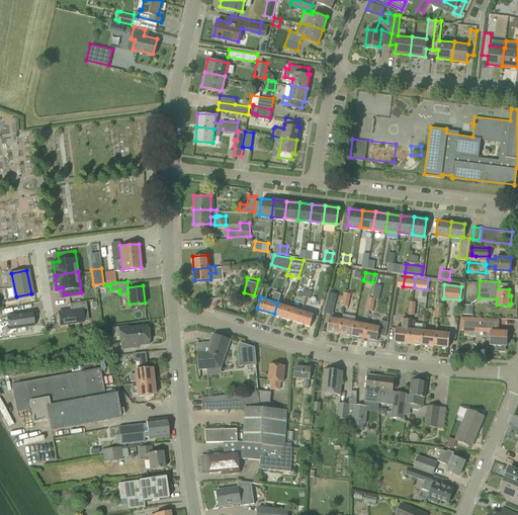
[(332,313),(335,299),(327,297),(324,312),(332,313)]
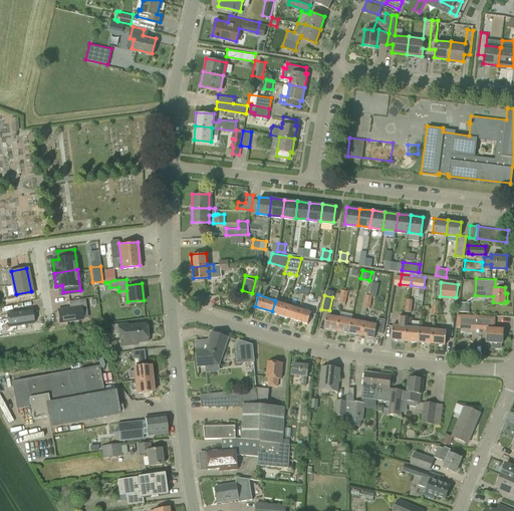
[(71,306),(59,308),(60,320),(83,317),(81,306),(86,306),(85,298),(70,300),(71,306)]
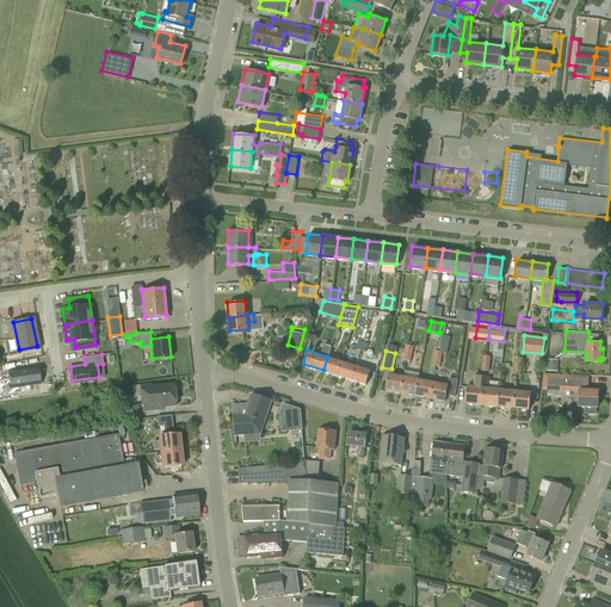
[(338,375),(341,360),(327,357),(323,370),(338,375)]
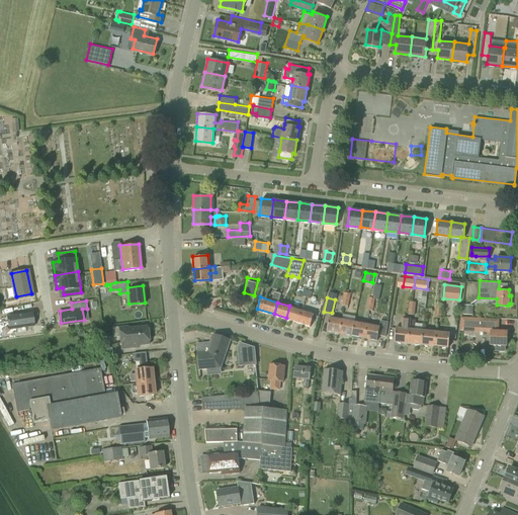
[(472,304),(463,303),(463,313),(472,313),(472,304)]
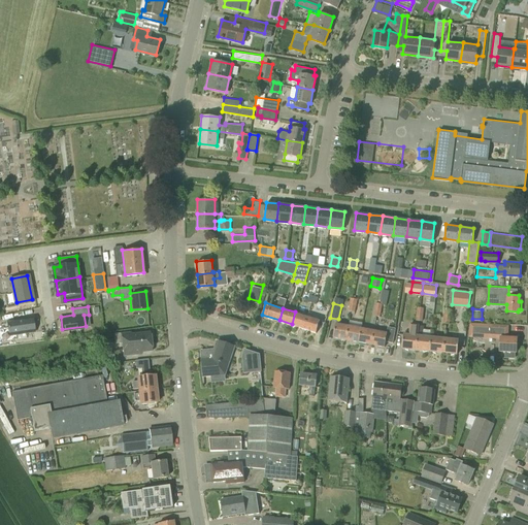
[(303,327),(307,316),(295,312),(292,324),(303,327)]
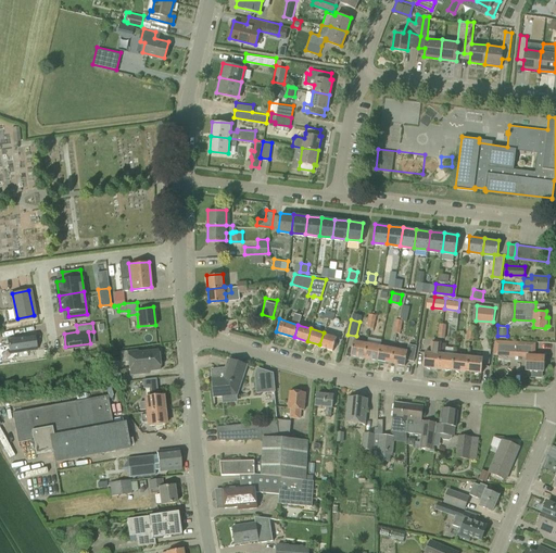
[(324,332),(319,344),(333,349),(337,337),(324,332)]
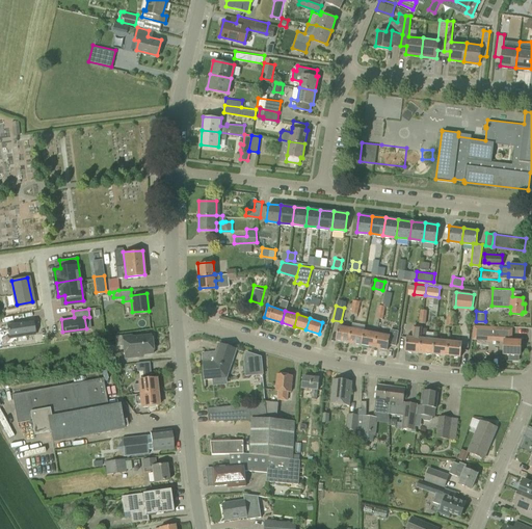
[(132,323),(135,331),(142,328),(139,320),(132,323)]
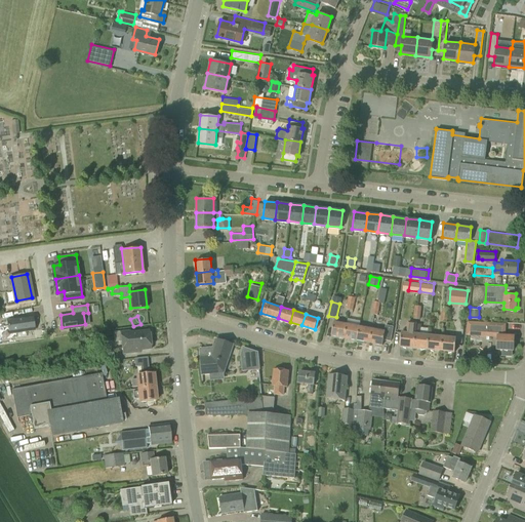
[(4,322),(7,336),(31,331),(29,318),(4,322)]
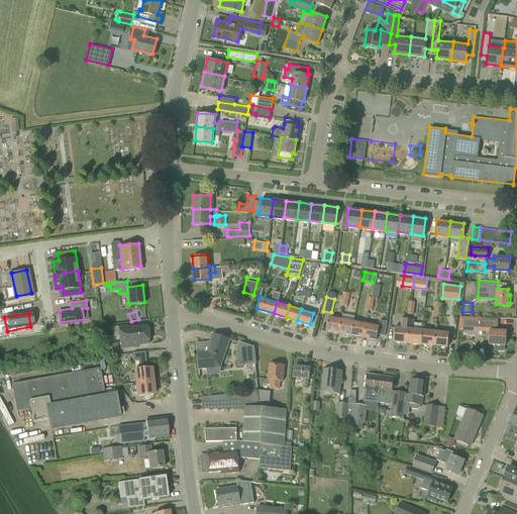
[(338,331),(341,318),(328,315),(326,328),(338,331)]
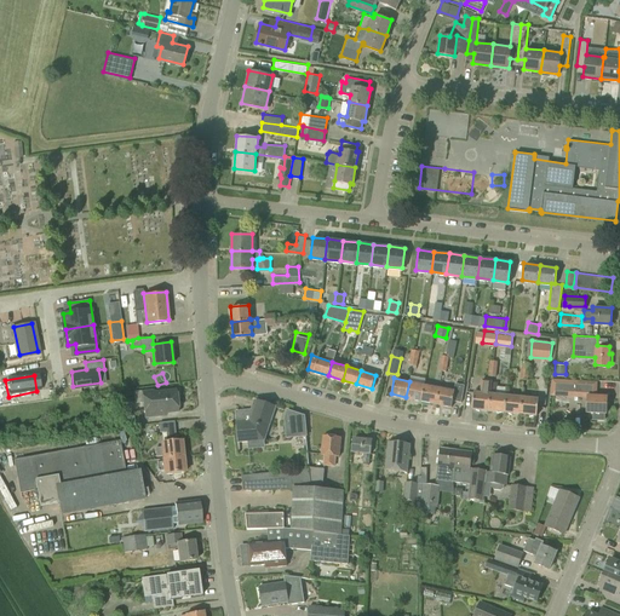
[(491,392),(492,379),(481,378),(480,391),(474,391),(472,407),(488,409),(491,392)]
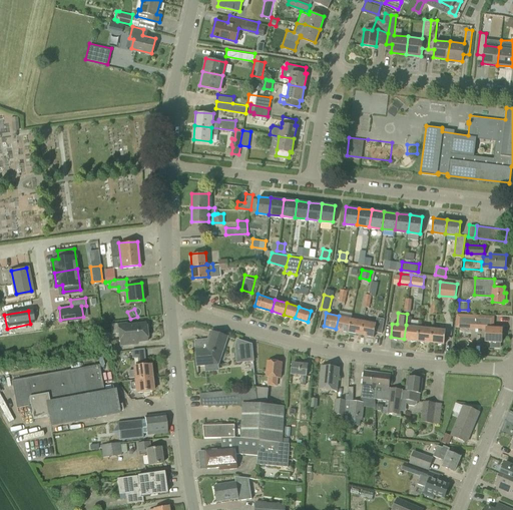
[(479,327),(480,314),(457,313),(455,326),(479,327)]
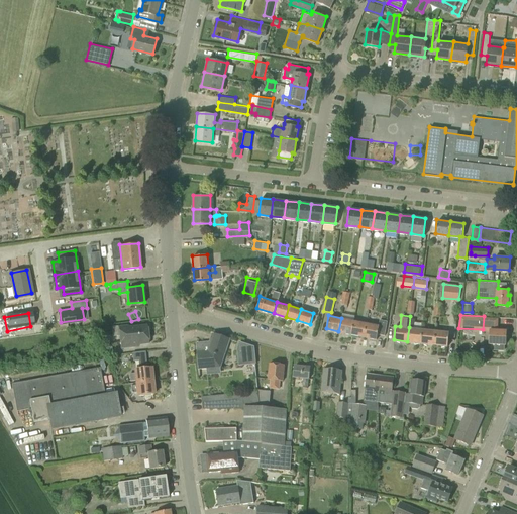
[(506,344),(507,328),(498,328),(498,316),(484,316),(483,329),(490,329),(489,343),(494,343),(494,349),(504,349),(504,344),(506,344)]
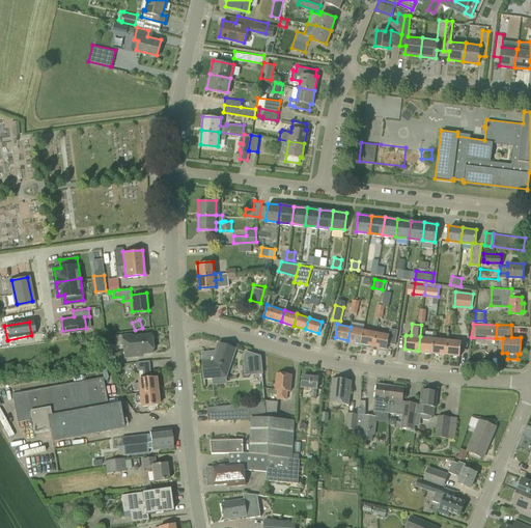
[(361,342),(363,329),(351,327),(347,340),(361,342)]
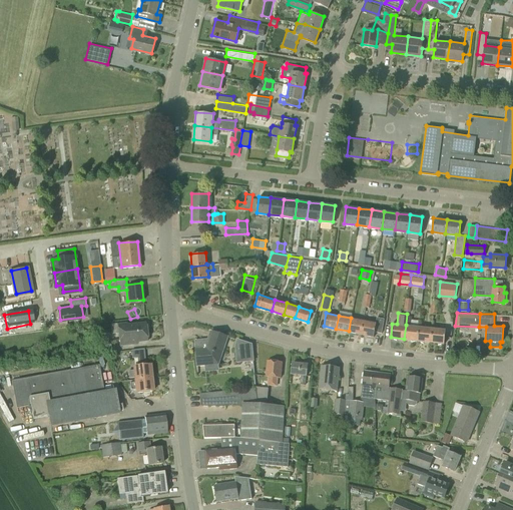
[(361,333),(364,320),(351,318),(349,331),(361,333)]
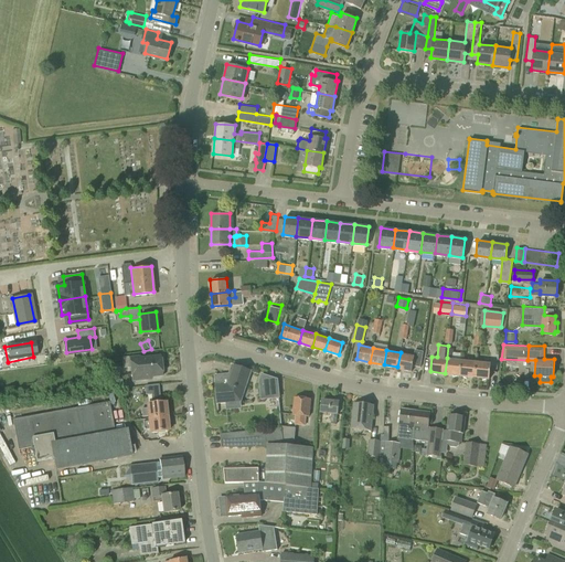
[(401,352),(397,367),(412,370),(414,356),(401,352)]
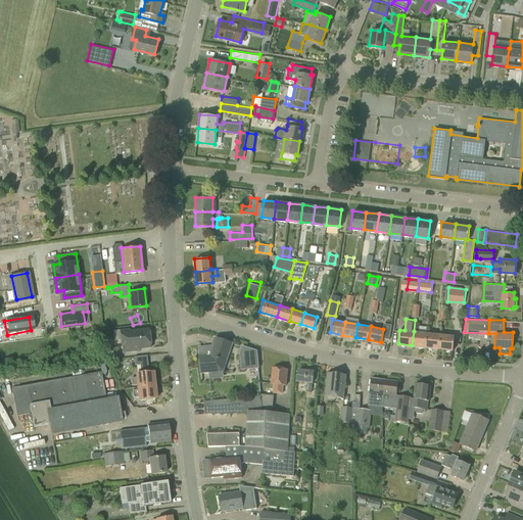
[(150,346),(148,328),(124,330),(123,329),(113,330),(114,338),(121,338),(122,350),(140,349),(140,347),(150,346)]
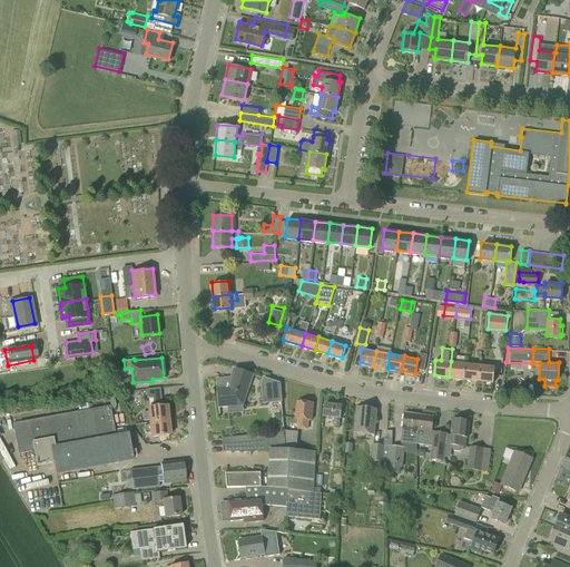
[(465,362),(451,361),(449,377),(463,378),(465,362)]
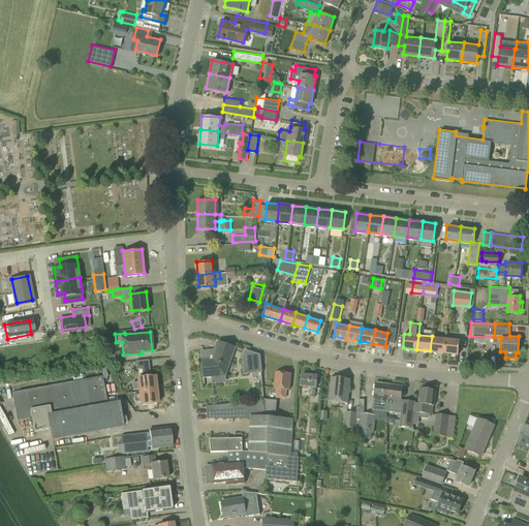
[(443,351),(444,338),(432,336),(430,350),(443,351)]
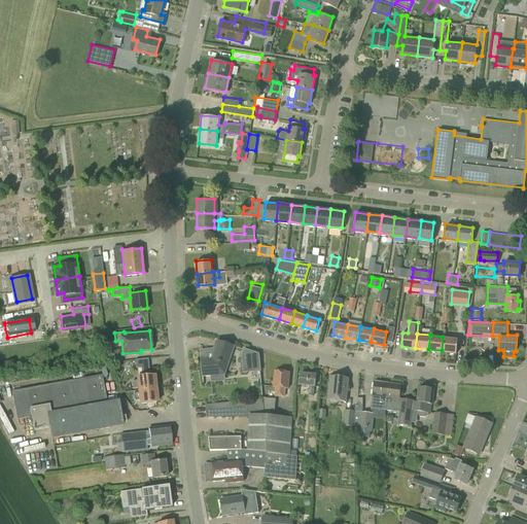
[(456,352),(458,338),(443,337),(442,350),(456,352)]
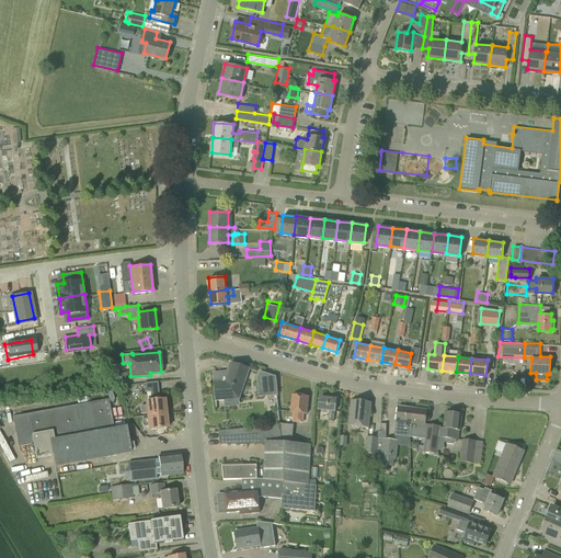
[(216,398),(239,396),(238,384),(243,384),(249,366),(230,360),(227,369),(214,371),(216,398)]
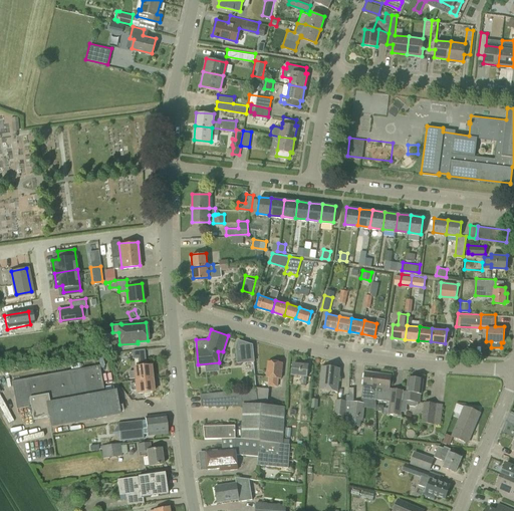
[(237,361),(254,359),(252,343),(238,338),(236,345),(237,361)]
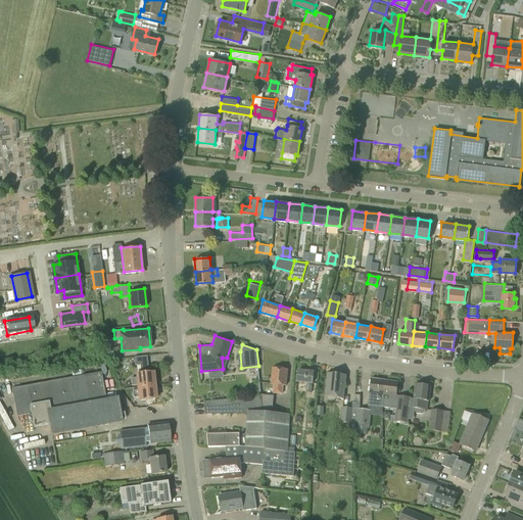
[(113,358),(112,345),(97,347),(98,356),(101,356),(101,359),(113,358)]
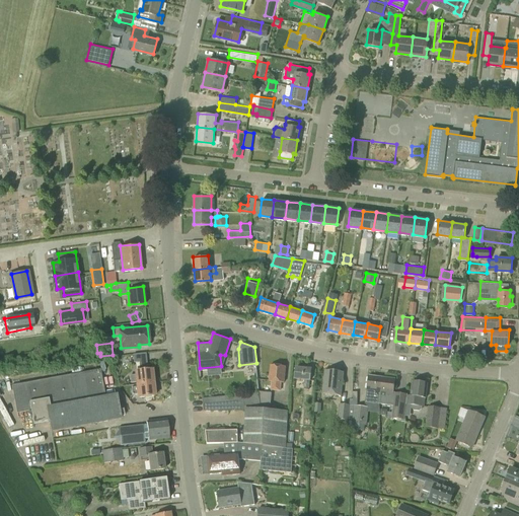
[(134,361),(146,360),(145,352),(133,353),(134,361)]
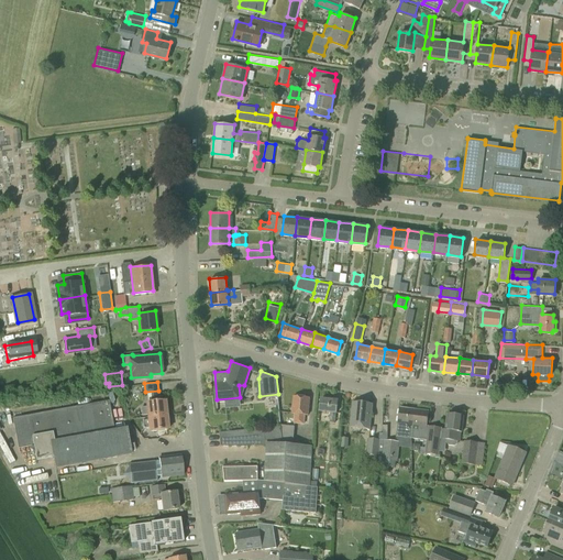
[(308,413),(309,396),(294,395),(291,410),(294,412),(294,421),(305,423),(305,413),(308,413)]
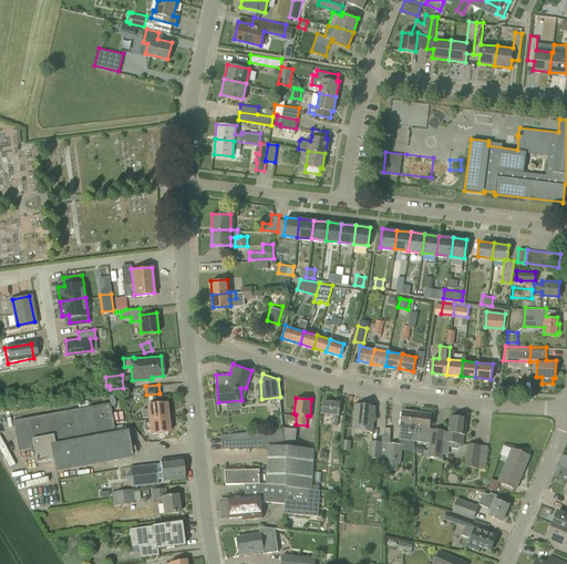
[(339,414),(340,401),(323,400),(321,412),(332,413),(331,423),(338,423),(339,413),(339,414)]
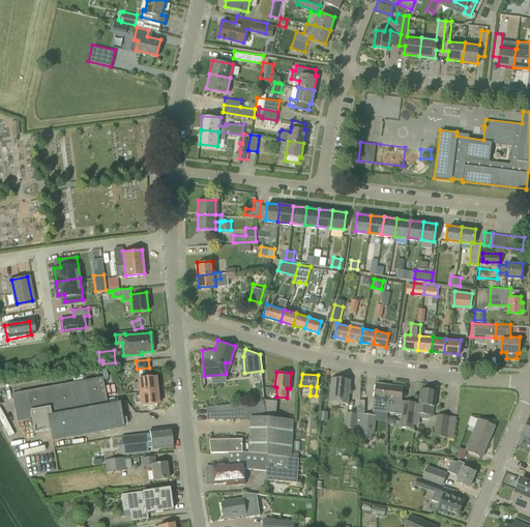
[(108,403),(102,375),(11,391),(17,420),(31,417),(33,431),(50,428),(52,439),(123,426),(118,401),(108,403)]
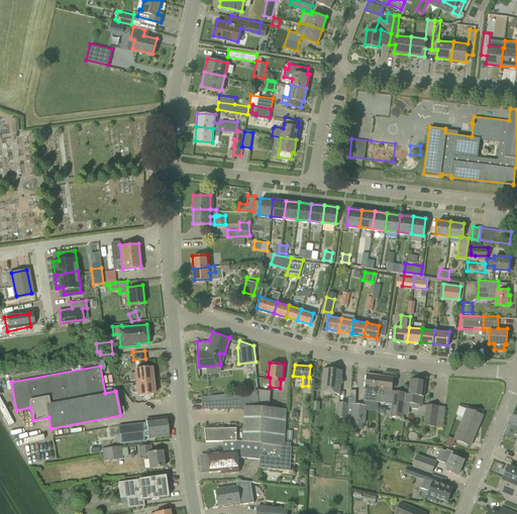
[(135,381),(152,380),(151,374),(153,374),(152,367),(151,368),(151,366),(134,368),(134,372),(129,372),(129,380),(135,379),(135,381)]
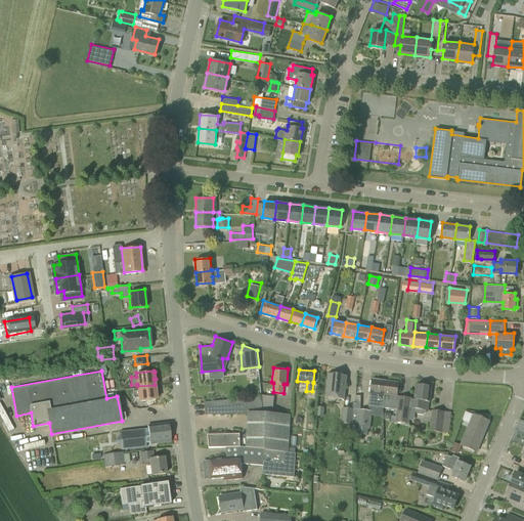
[(344,397),(346,374),(329,373),(325,395),(344,397)]
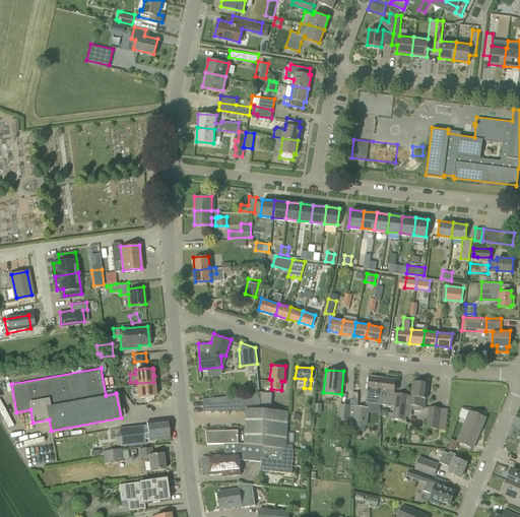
[(381,390),(383,376),(370,375),(368,389),(366,401),(381,403),(381,390)]
